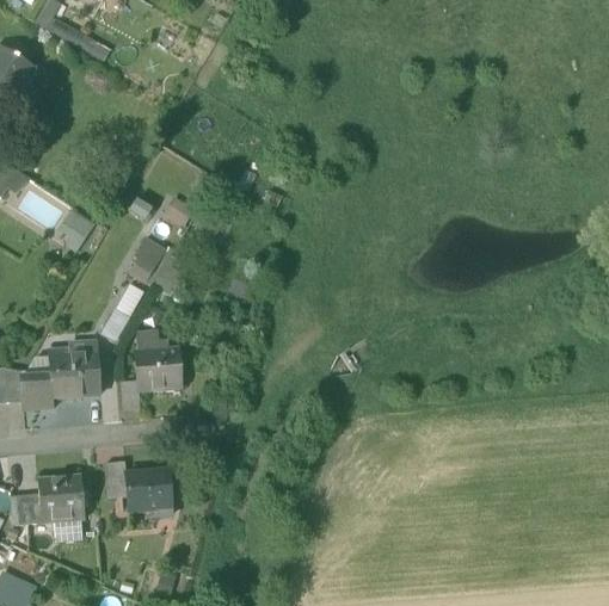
[(35,24),(48,30),(54,19),(61,5),(53,0),(48,0),(35,24)]
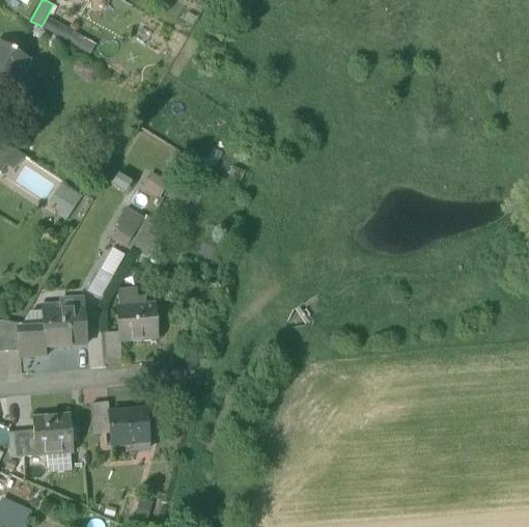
[(42,26),(53,33),(59,23),(47,17),(42,26)]
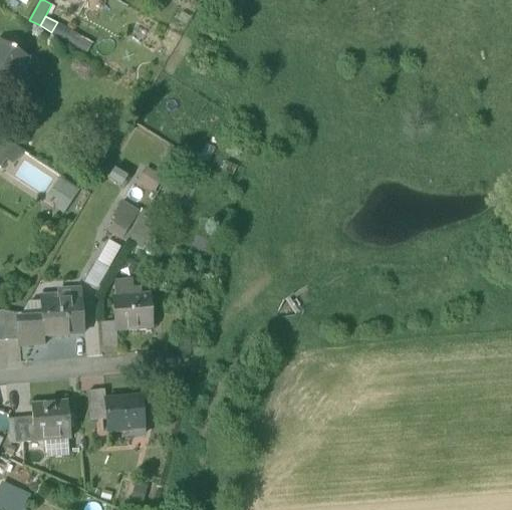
[(51,32),(88,52),(99,30),(79,19),(73,31),(57,22),(51,32)]
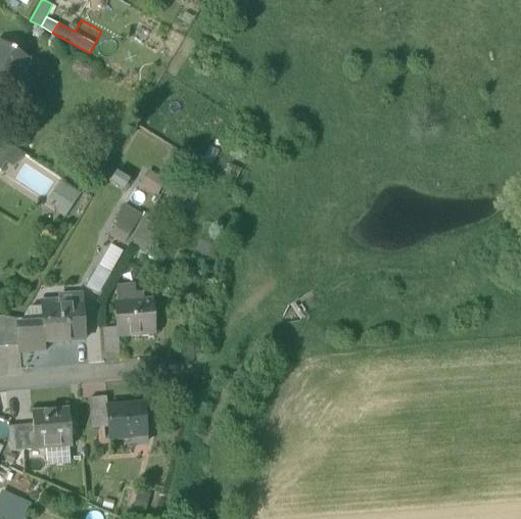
[(0,89),(9,95),(32,58),(1,39),(0,40),(0,89)]
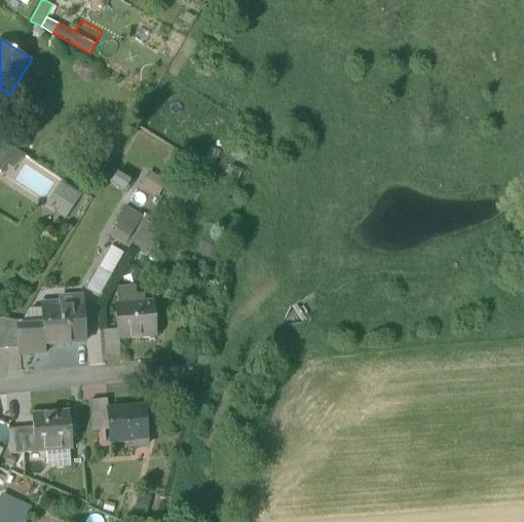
[(0,169),(2,171),(17,147),(0,135),(0,169)]
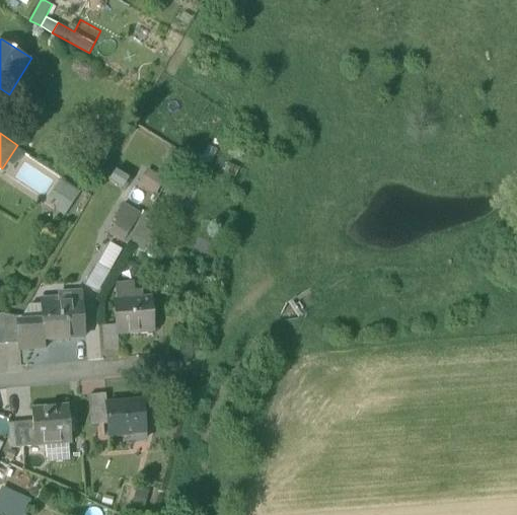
[(131,243),(133,241),(145,219),(140,216),(136,222),(119,212),(116,218),(118,220),(111,232),(131,243)]
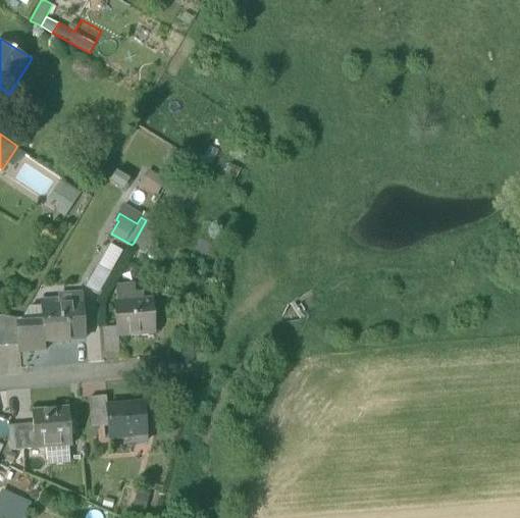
[(157,226),(146,220),(134,243),(144,249),(157,226)]
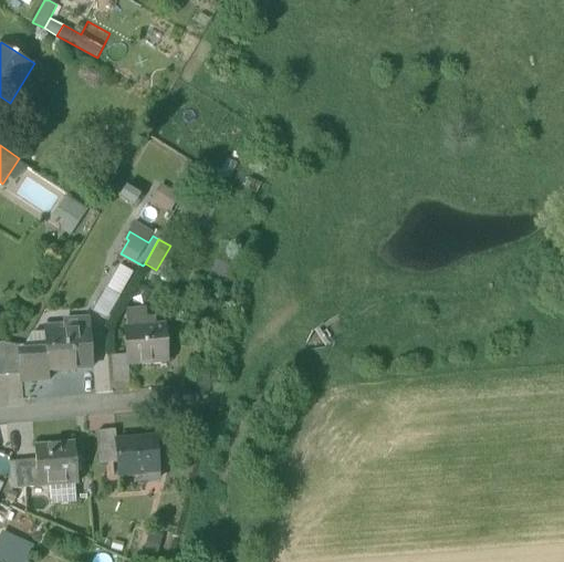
[(107,314),(129,267),(116,260),(94,309),(107,314)]
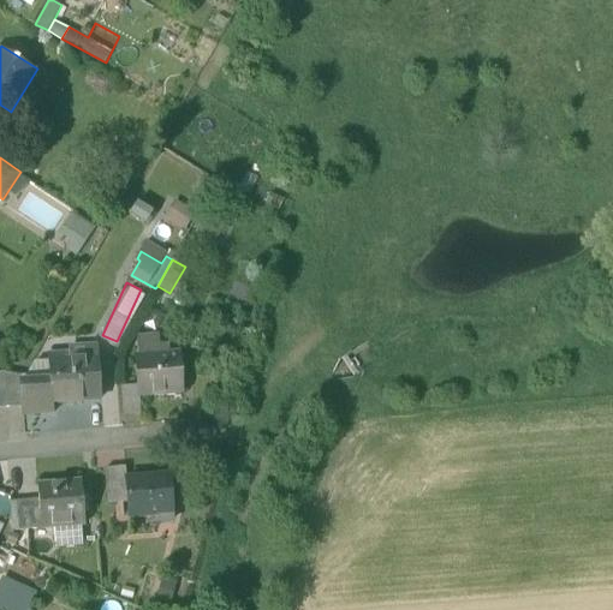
[(137,328),(154,300),(144,294),(128,322),(137,328)]
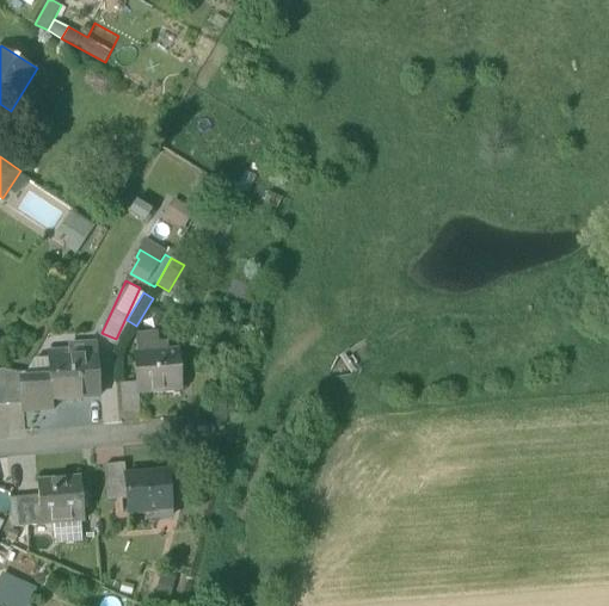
[(137,333),(139,352),(160,351),(159,331),(137,333)]
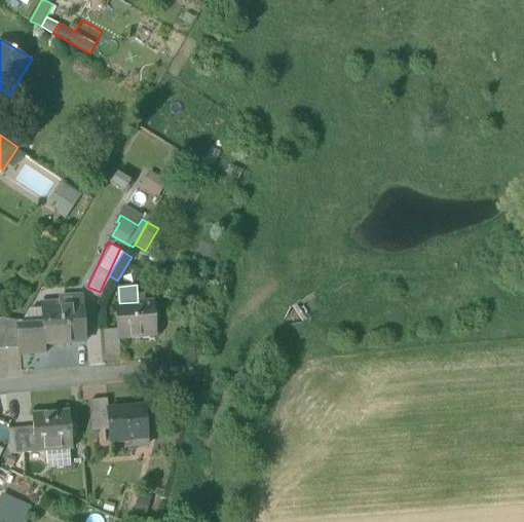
[(43,302),(44,307),(83,304),(82,294),(60,296),(61,300),(43,302)]
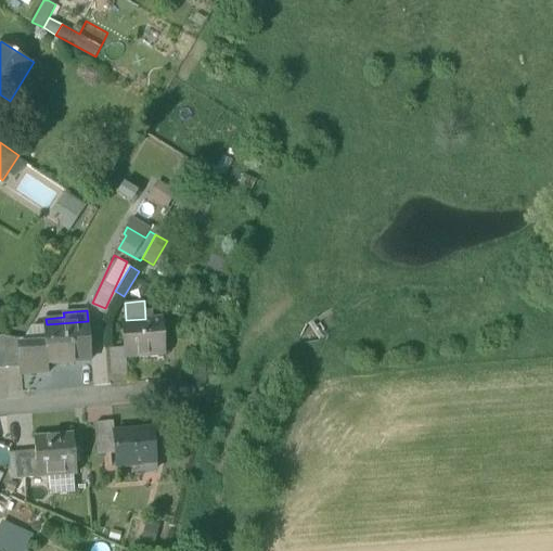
[(126,346),(126,356),(127,356),(166,353),(163,318),(145,319),(126,320),(124,321),(126,346)]
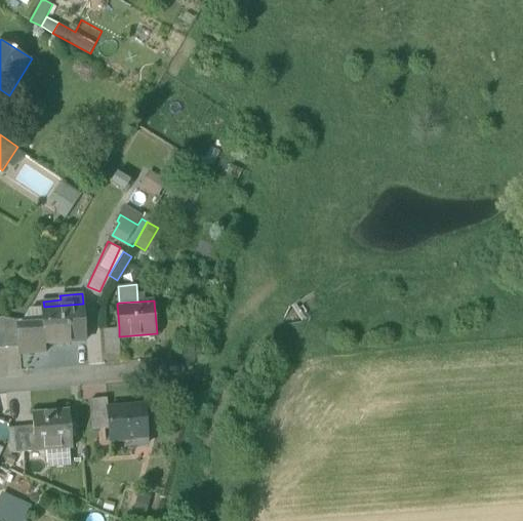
[(43,307),(44,323),(46,343),(86,339),(84,304),(83,304),(44,307),(43,307)]
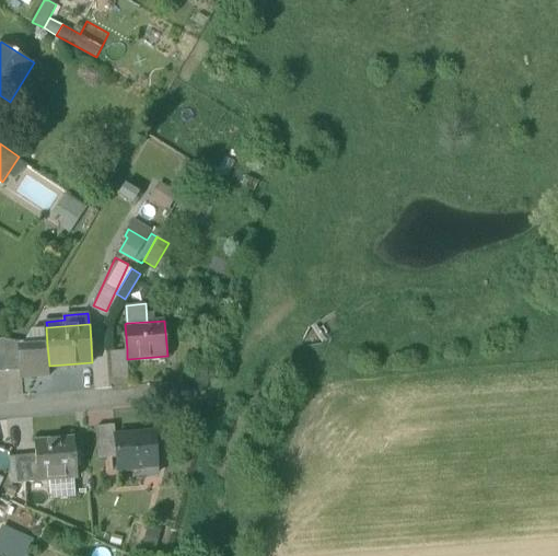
[(21,340),(6,337),(9,369),(21,368),(20,346),(21,346),(21,340)]
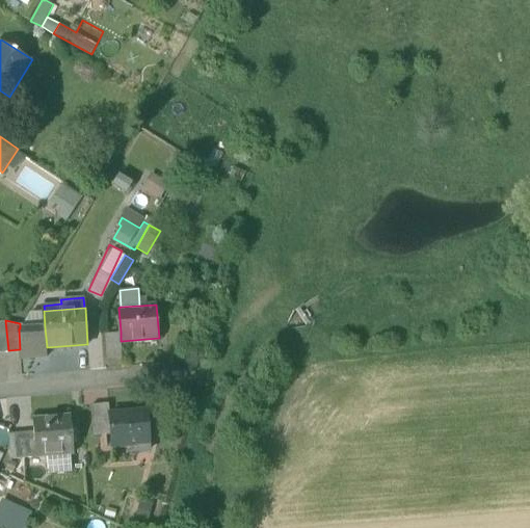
[(48,355),(47,347),(45,327),(20,328),(19,328),(20,349),(21,358),(48,355)]
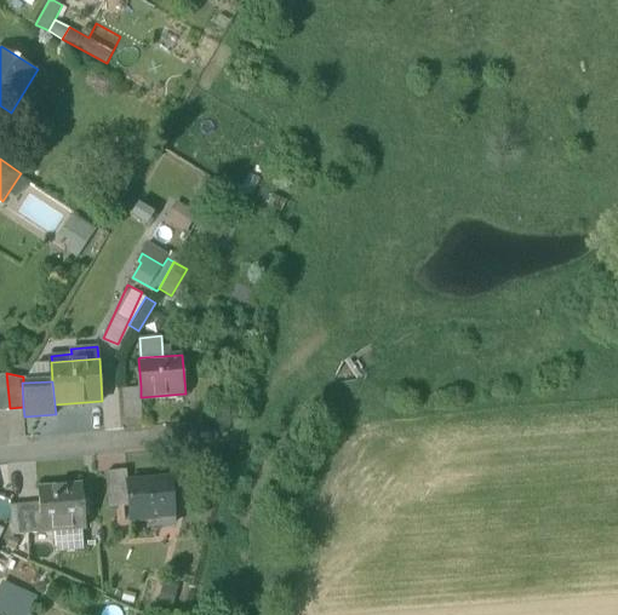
[(125,388),(126,414),(143,413),(142,397),(141,397),(141,386),(125,388)]
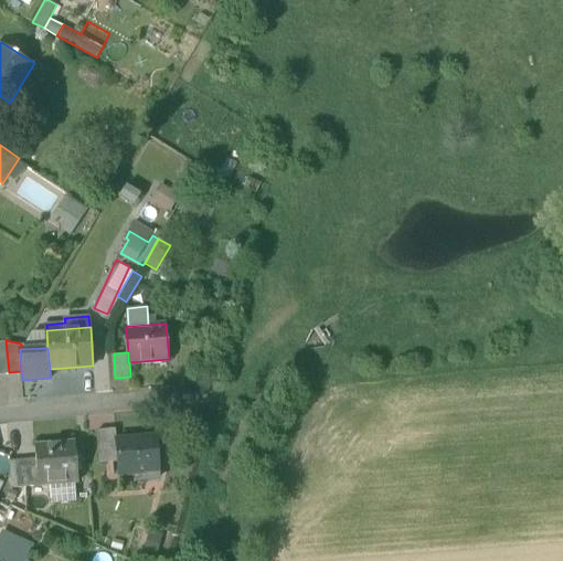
[(97,430),(99,459),(119,458),(117,438),(116,427),(97,430)]
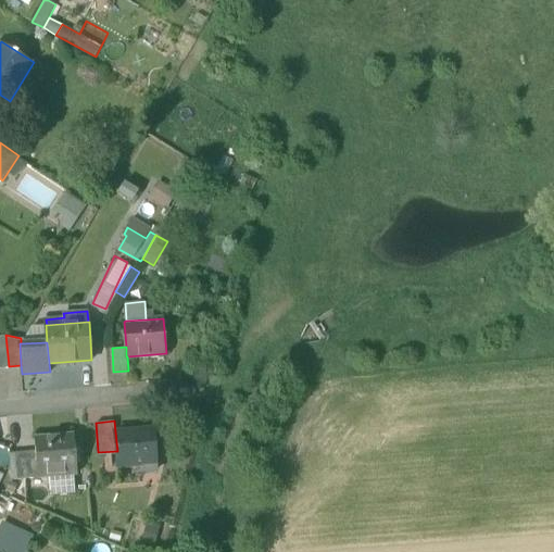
[(145,464),(145,469),(156,468),(153,428),(115,431),(117,451),(118,466),(145,464)]
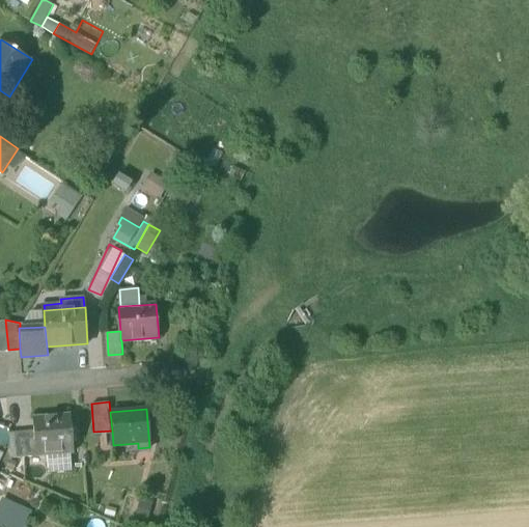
[(34,430),(36,454),(51,453),(75,451),(72,415),(33,418),(34,430)]
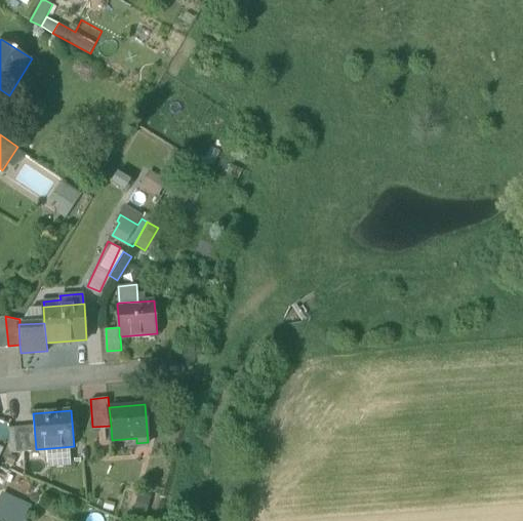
[(34,425),(23,426),(24,450),(36,449),(34,425)]
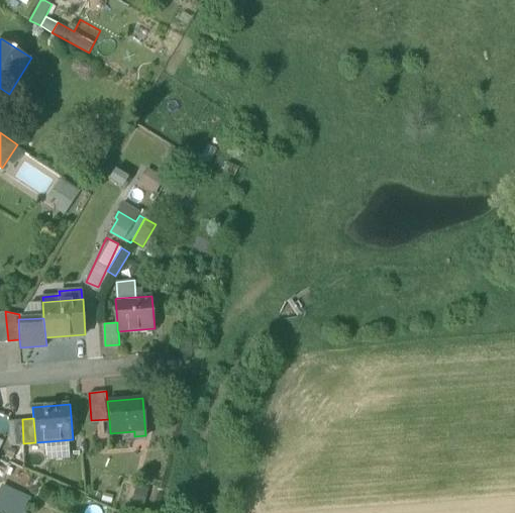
[(11,444),(23,443),(22,419),(9,420),(11,444)]
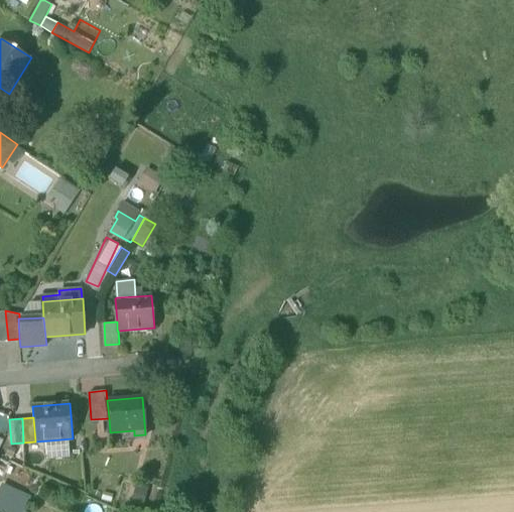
[(49,440),(51,456),(74,454),(73,438),(49,440)]
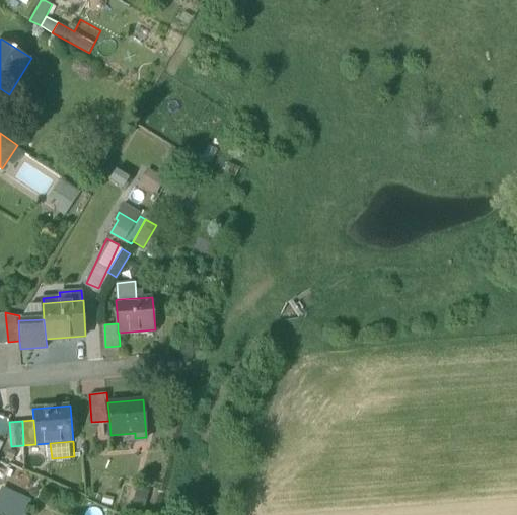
[(4,486),(0,496),(0,512),(6,514),(16,514),(25,495),(4,486)]
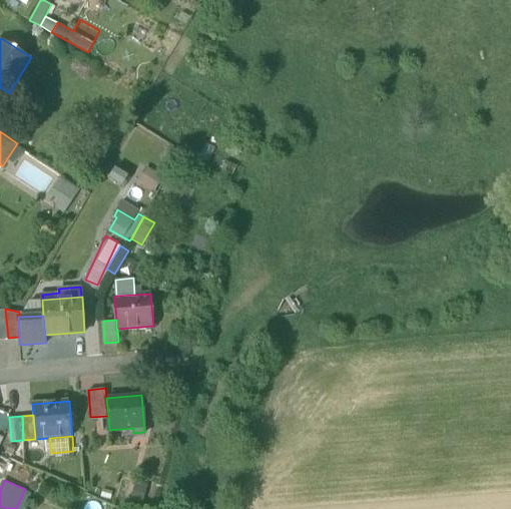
[(131,499),(139,501),(144,482),(136,480),(131,499)]
